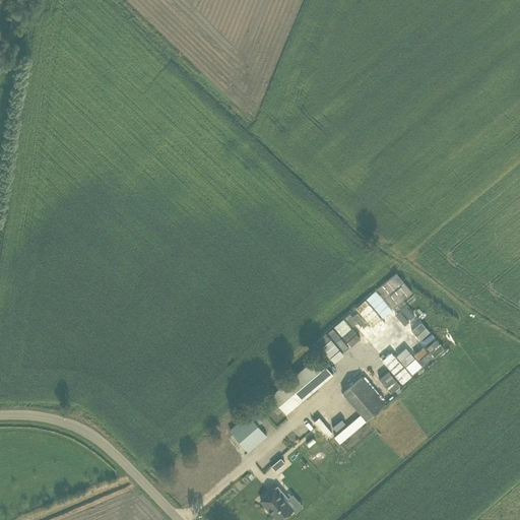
[(318,354),(270,395),(285,412),(332,373),(318,354)]
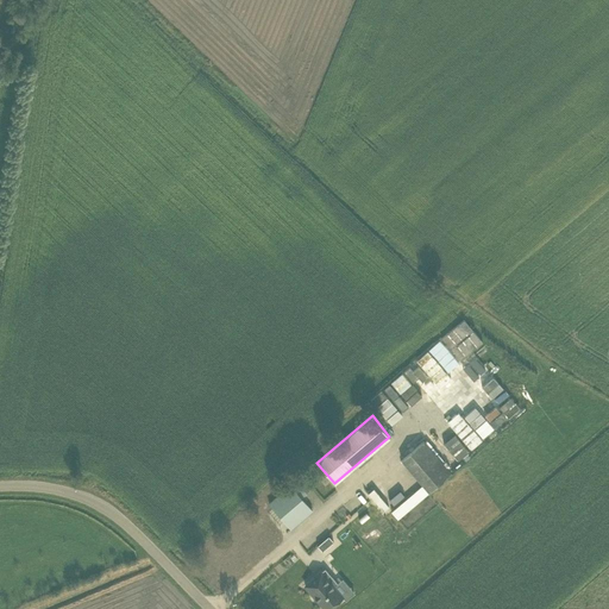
[(428,446),(435,440),(443,434),(438,428),(429,435),(424,440),(428,446)]
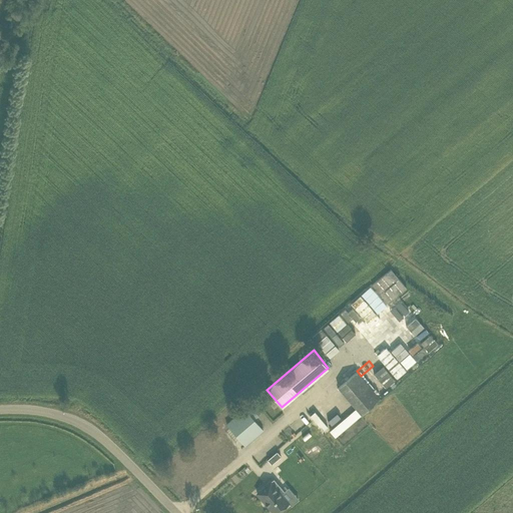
[(353,366),(357,371),(362,367),(358,362),(353,366)]
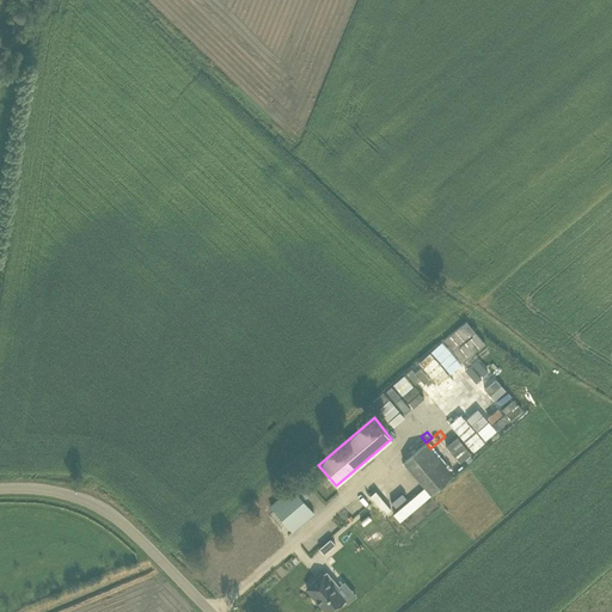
[(403,463),(424,488),(430,495),(453,475),(450,470),(434,453),(430,448),(426,442),(422,446),(407,459),(403,463)]
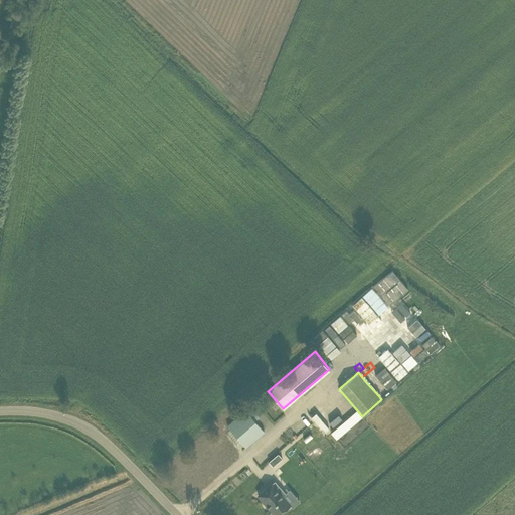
[(245,409),(234,418),(227,425),(245,447),(265,432),(254,420),(260,417),(251,407),(247,411),(245,409)]
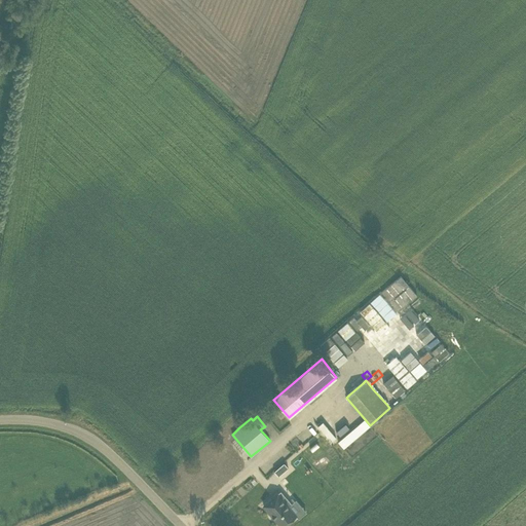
[(284,462),(274,472),(278,476),(288,467),(284,462)]
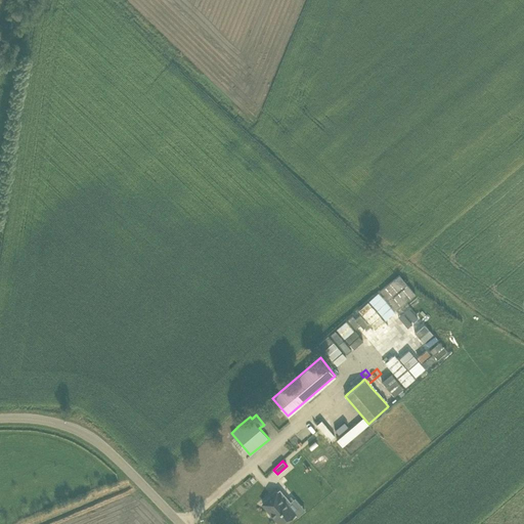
[(290,501),(279,489),(262,505),(277,522),(278,523),(281,523),(295,513),(287,505),(290,501)]
